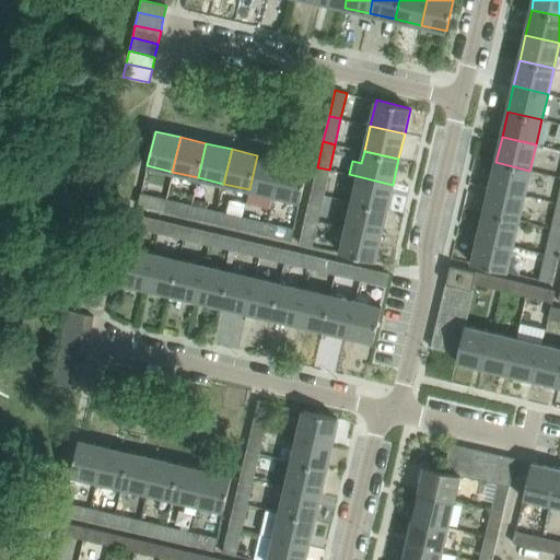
[(249,189),(275,195),(282,161),(257,155),(249,189)]
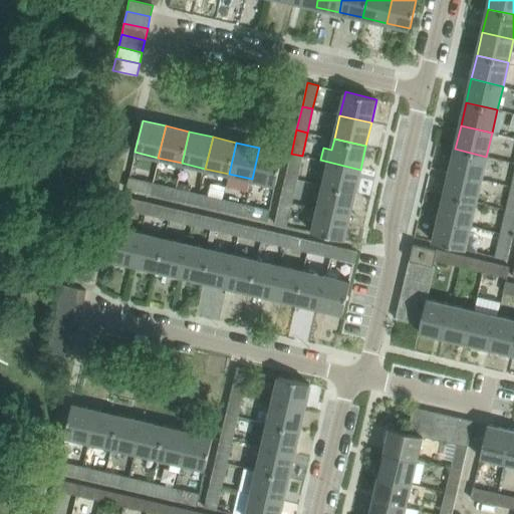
[(283,154),(259,148),(252,179),(275,185),(283,154)]
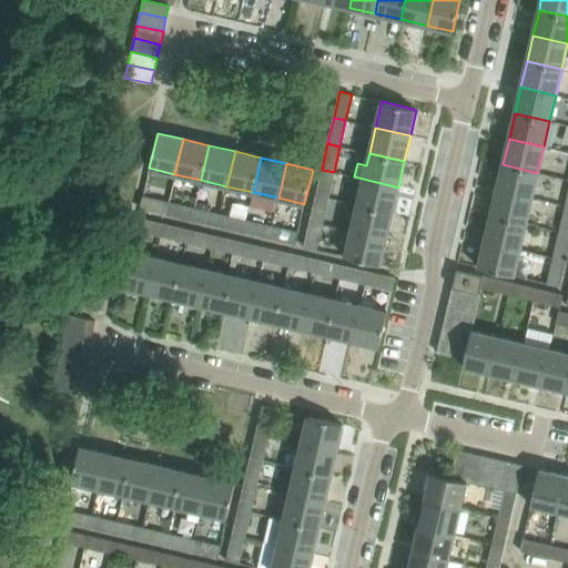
[(503,164),(497,190),(531,199),(537,173),(503,164)]
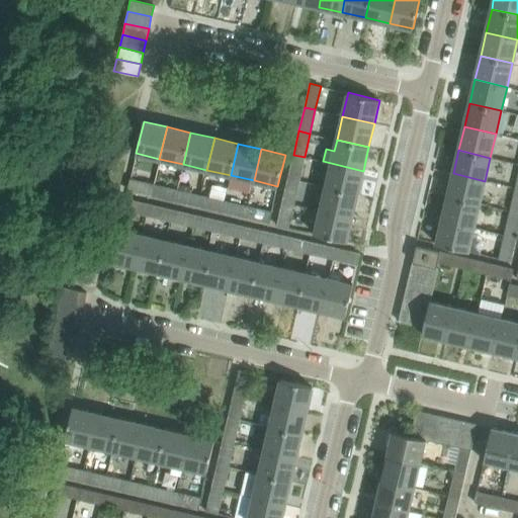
[(287,178),(298,180),(305,157),(293,155),(287,178)]
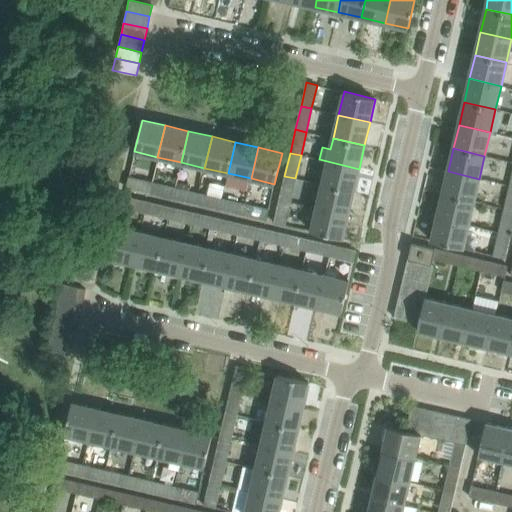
[(353,192),(359,169),(327,161),(322,185),(353,192)]
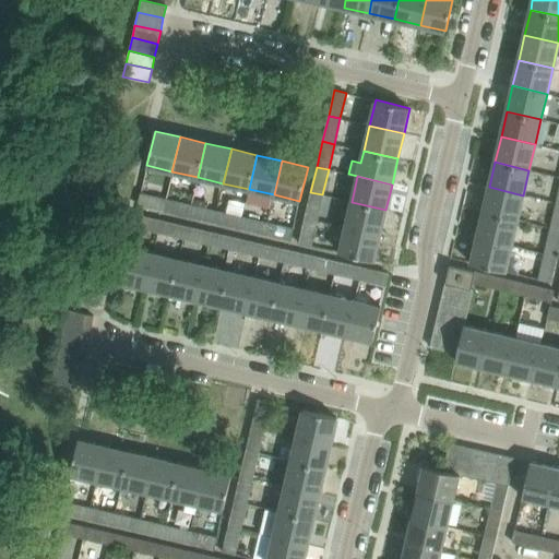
[(489,187),(483,213),(518,221),(523,195),(489,187)]
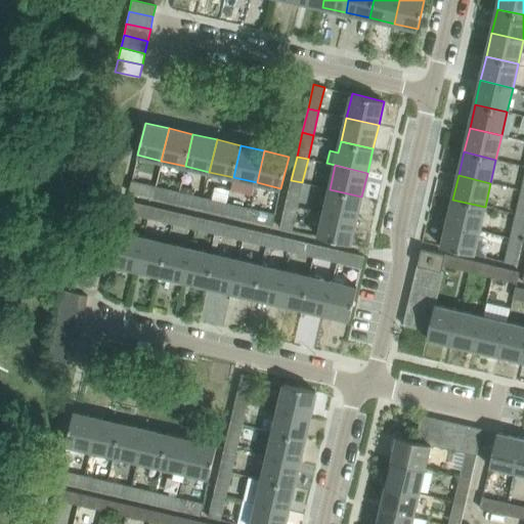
[(286,204),(297,207),(302,182),(291,180),(286,204)]
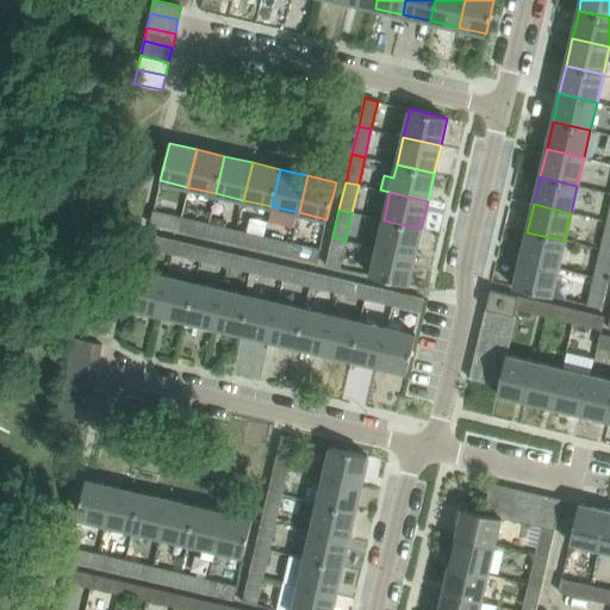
[(178,230),(180,217),(153,211),(150,224),(178,230)]
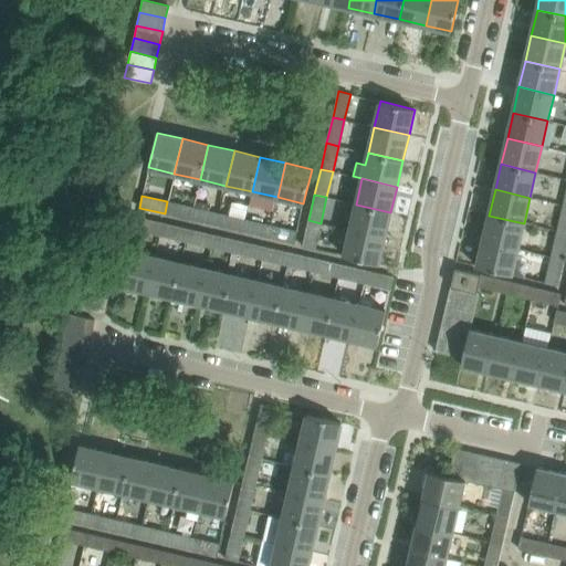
[(190,220),(194,208),(167,201),(165,213),(190,220)]
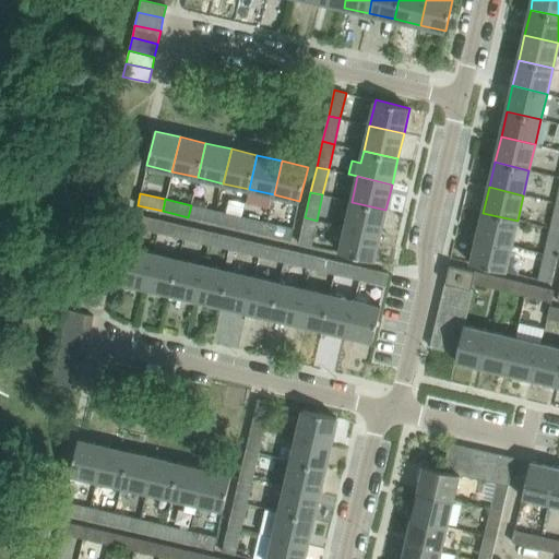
[(352,202),(346,227),(380,235),(385,210),(352,202)]
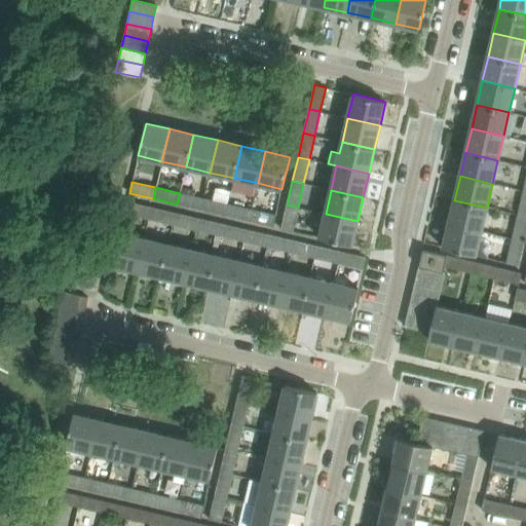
[(201,210),(203,198),(180,193),(177,204),(201,210)]
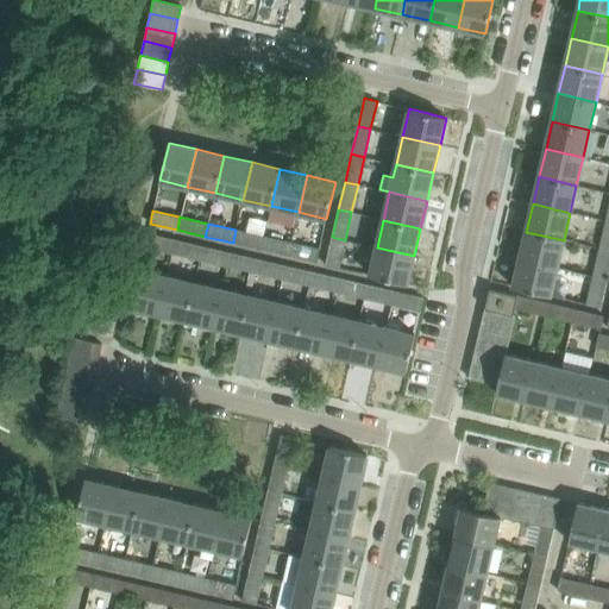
[(261,250),(264,237),(236,230),(233,243),(261,250)]
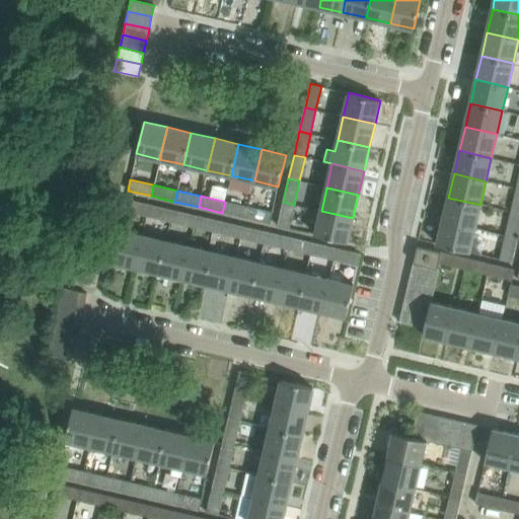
[(474,228),(480,205),(448,198),(443,221),(474,228)]
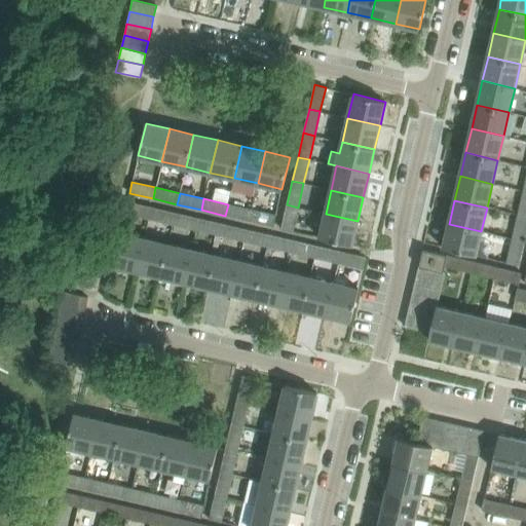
[(124,213),(148,218),(151,207),(127,201),(124,213)]
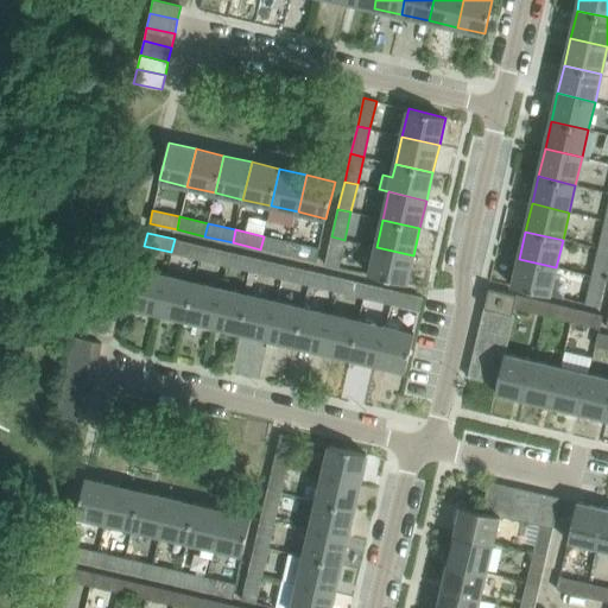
[(287,255),(291,242),(264,236),(260,249),(287,255)]
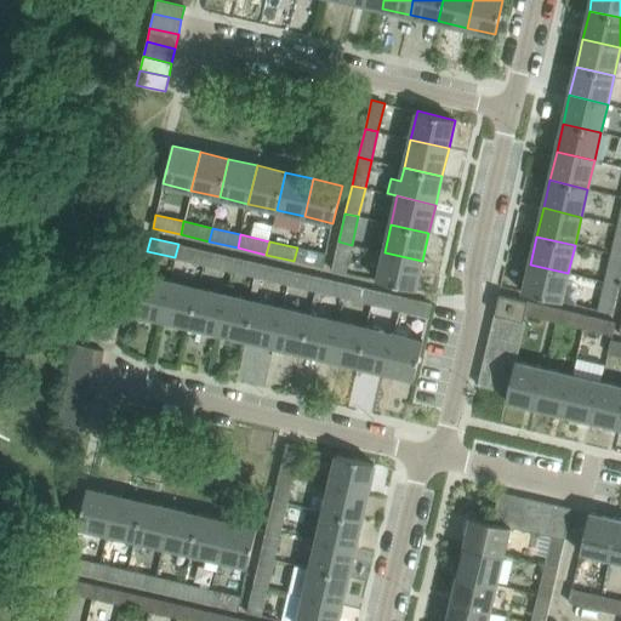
[(331,269),(345,273),(352,245),(339,241),(331,269)]
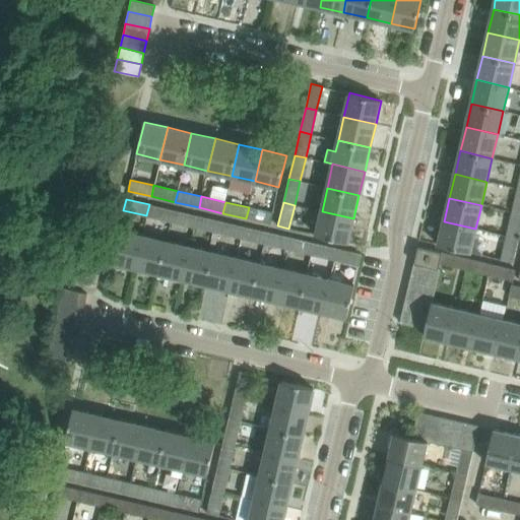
[(149,204),(146,215),(170,220),(173,209),(149,204)]
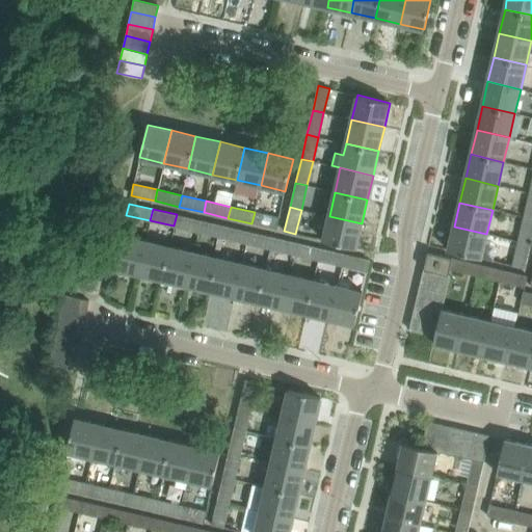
[(276,229),(278,217),(255,212),(251,223),(276,229)]
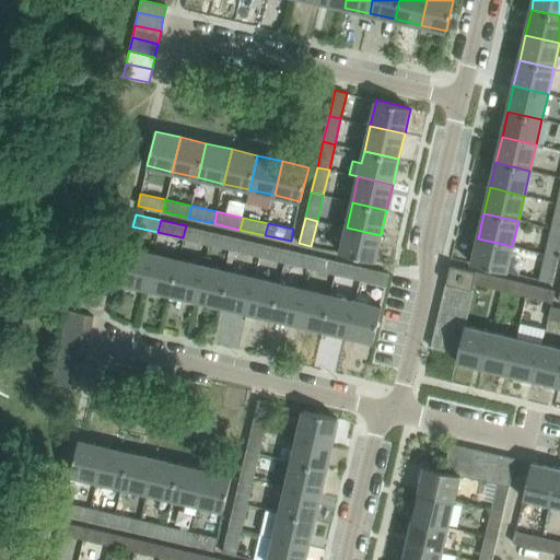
[(183,237),(209,244),(211,232),(186,225),(183,237)]
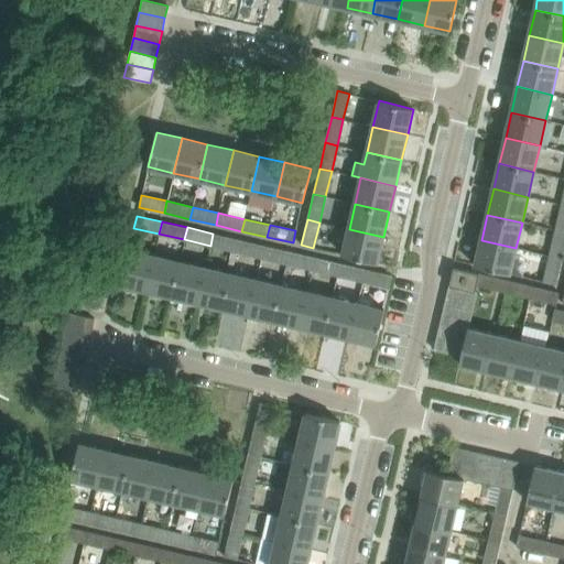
[(377,262),(383,237),(349,229),(343,255),(377,262)]
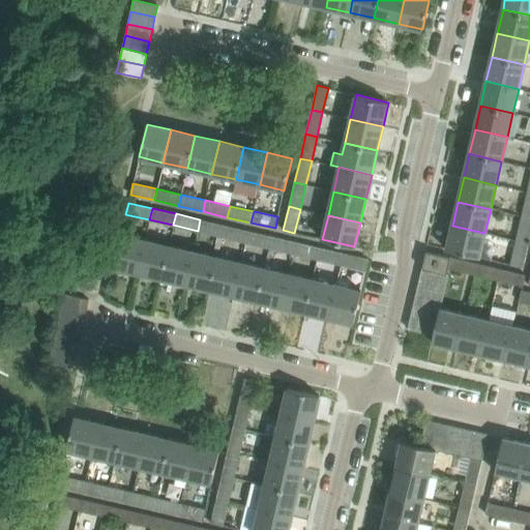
[(529,217),(522,216),(517,240),(528,243),(529,234),(529,217)]
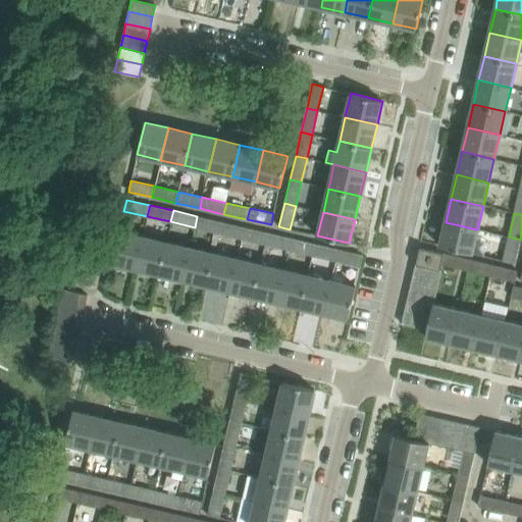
[(195,227),(218,232),(220,221),(197,216),(195,227)]
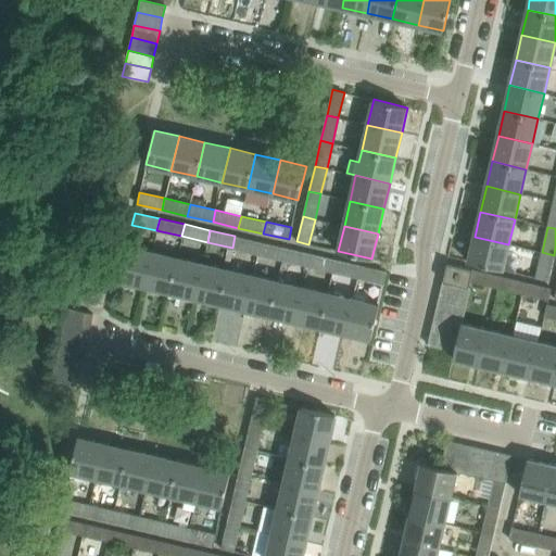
[(235,236),(232,248),(257,254),(261,242),(235,236)]
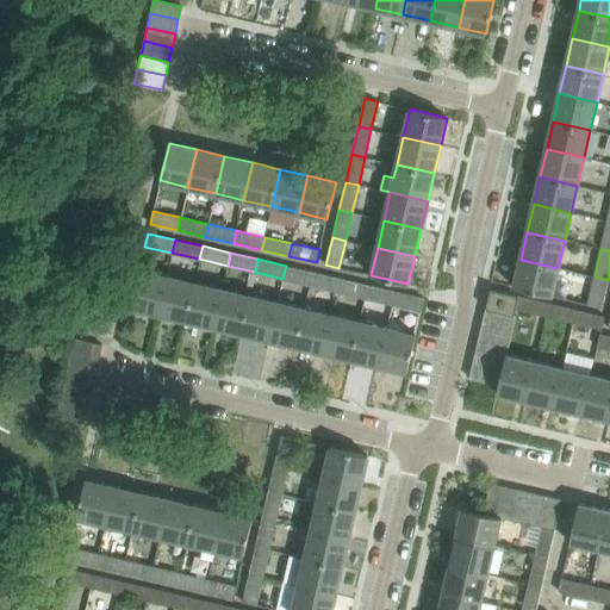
[(521,260),(515,287),(552,296),(558,268),(521,260)]
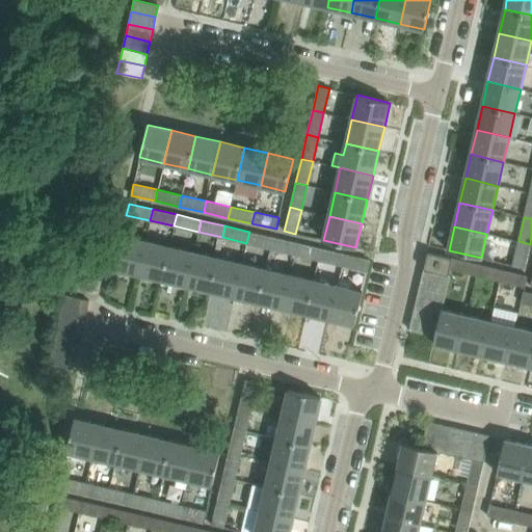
[(246,243),(270,248),(273,237),(249,232),(246,243)]
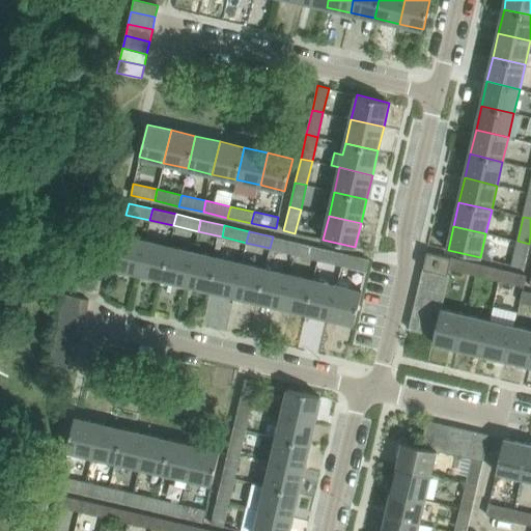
[(144,241),(121,234),(113,268),(137,273),(144,241)]
